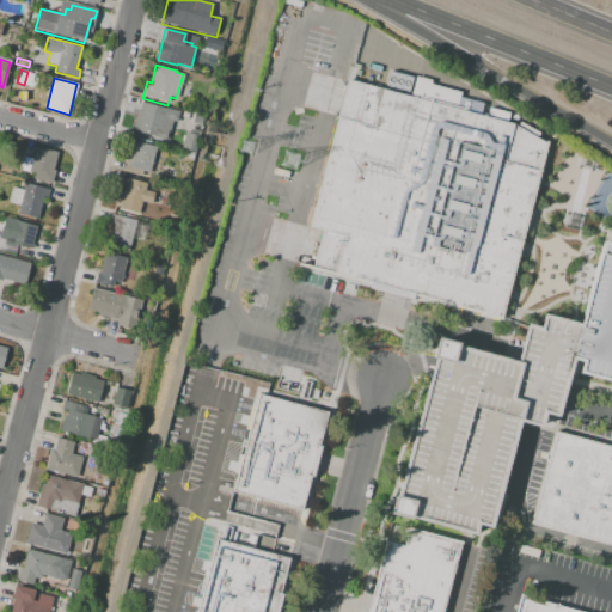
[(515,127),(550,145),(502,322),(300,267),(348,81),(515,127)]
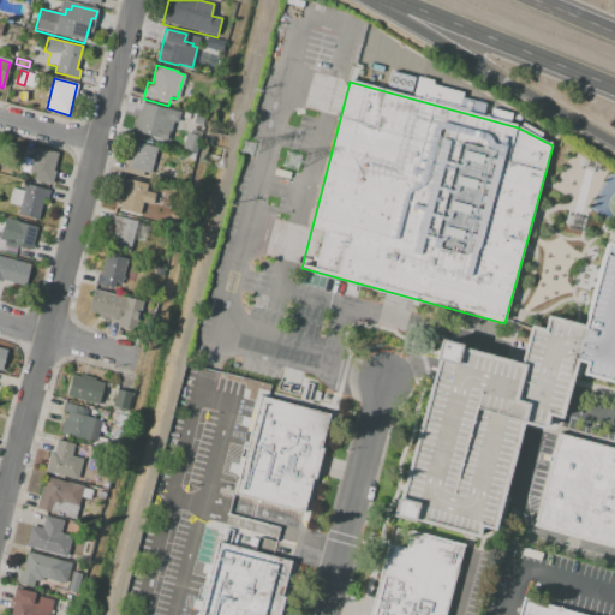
[(132,131),(139,102),(179,113),(177,123),(174,123),(169,141),(132,131)]
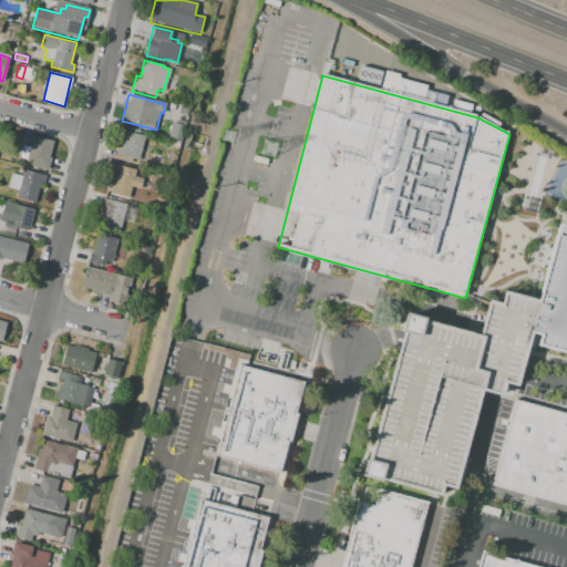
[(179,107),(188,110),(186,116),(177,114),(179,107)]
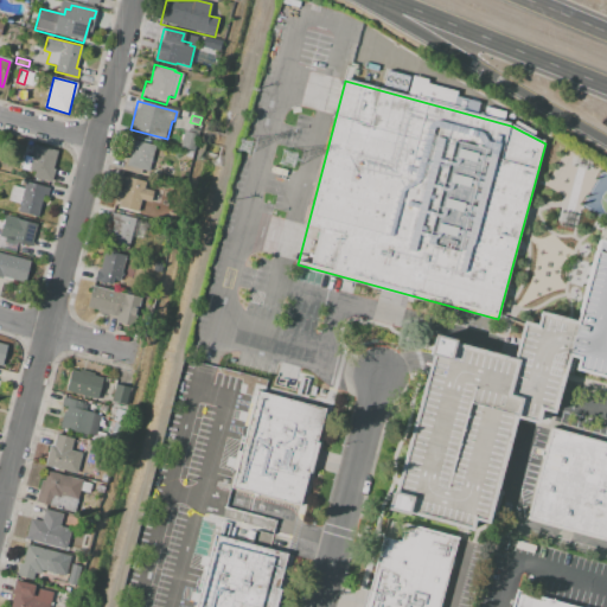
[(196,134),(191,152),(179,149),(184,131),(196,134)]
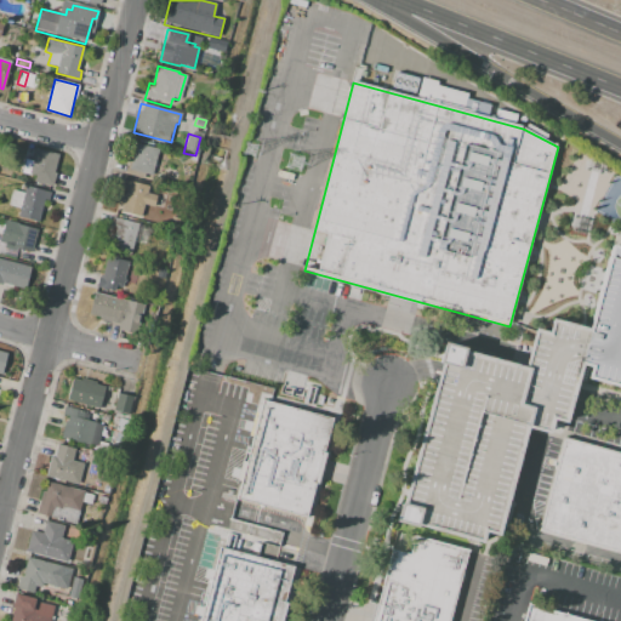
[(151,175),(146,174),(144,181),(124,175),(127,160),(130,160),(135,142),(158,148),(151,175)]
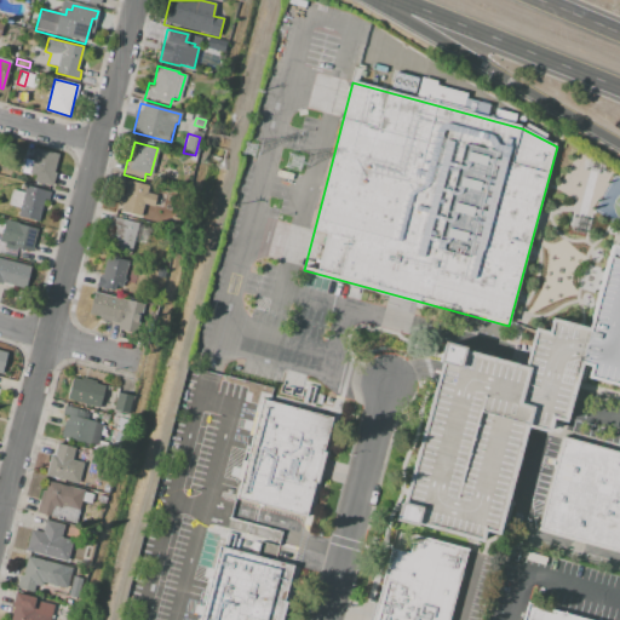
[(57,155),(53,171),(56,172),(51,187),(27,181),(28,174),(21,172),(24,158),(33,159),(35,149),(57,155)]
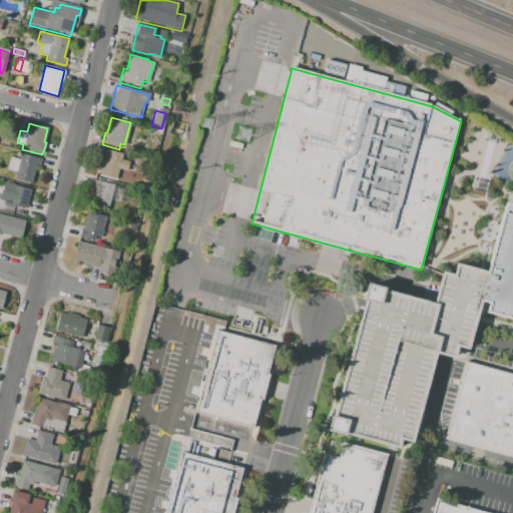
[(99,175),(104,156),(101,155),(103,148),(122,153),(115,179),(99,175)]
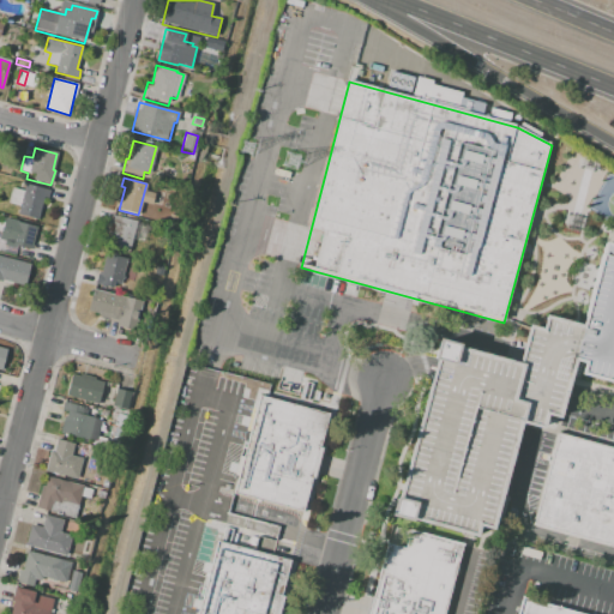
[(49,190),(47,199),(43,198),(38,220),(18,214),(19,208),(24,191),(26,184),(49,190)]
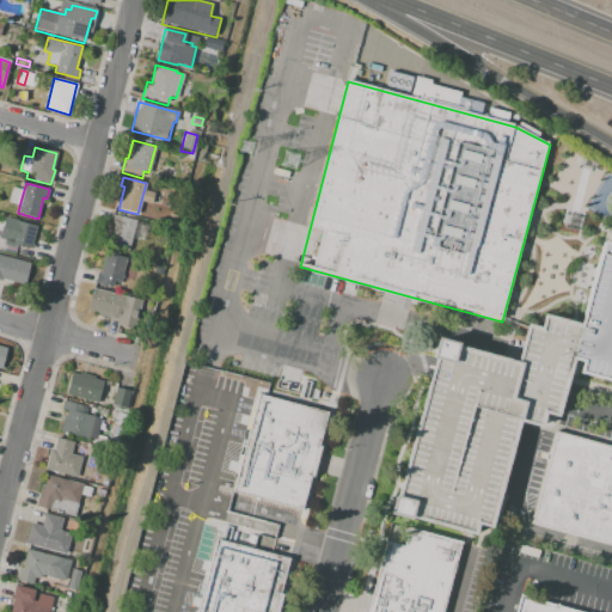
[(24,190),(19,207),(7,203),(12,187),(24,190)]
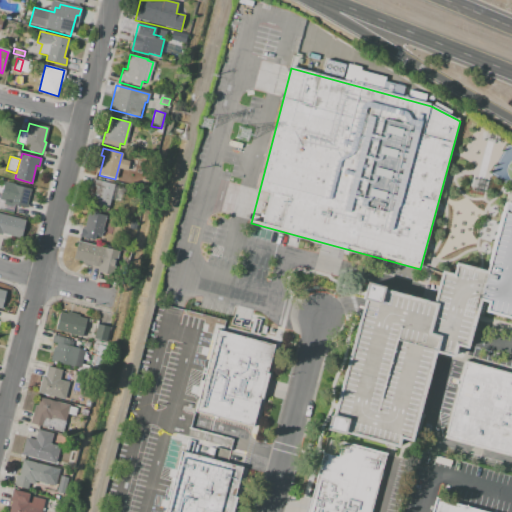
[(107,210),(96,207),(97,203),(89,201),(95,179),(114,184),(107,210)]
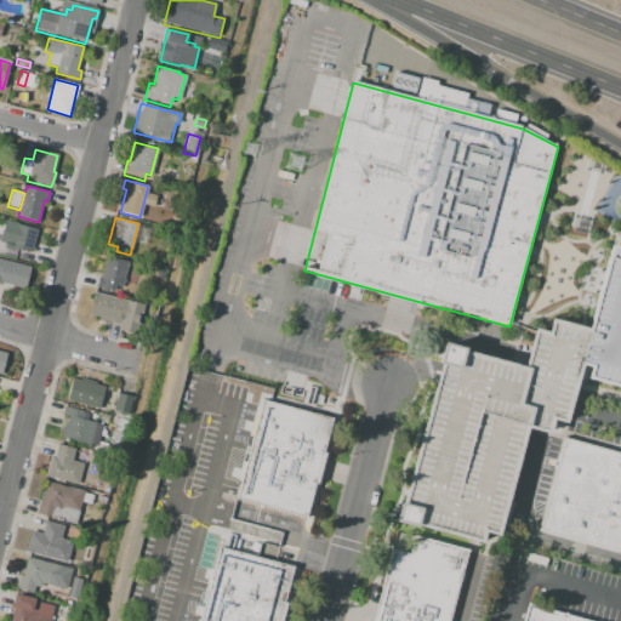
[(38,229),(32,252),(15,249),(16,246),(0,241),(5,221),(38,229)]
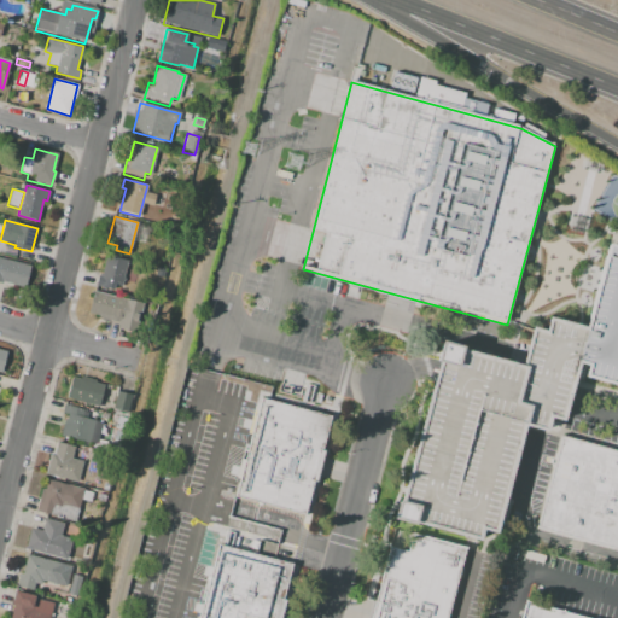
[(476,544),(479,532),(493,537),(523,430),(537,435),(557,438),(565,407),(576,367),(586,368),(583,379),(617,389),(617,250),(606,248),(583,332),(547,321),(542,333),(529,331),(524,354),(519,369),(439,348),(392,522),(476,544)]
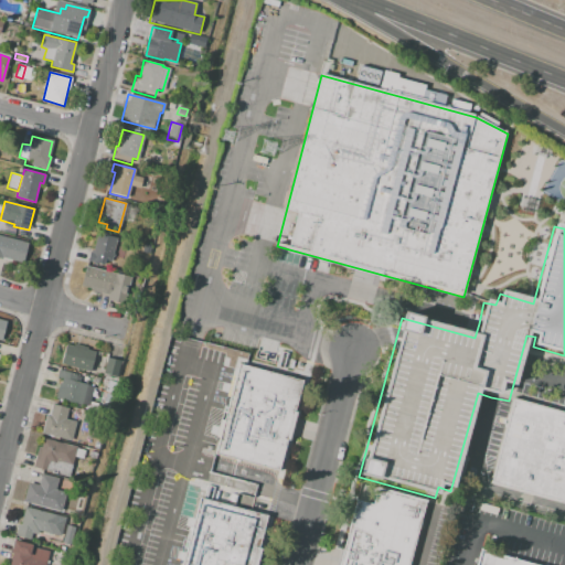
[(87,262),(89,252),(93,252),(97,234),(117,238),(112,263),(105,260),(104,265),(87,262)]
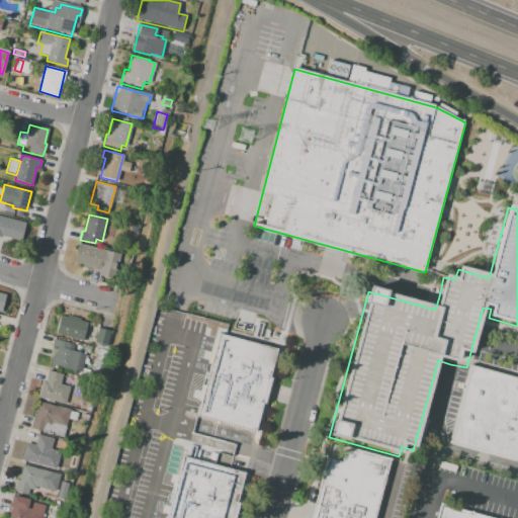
[(0,216),(24,223),(20,240),(3,236),(3,237),(0,236),(0,216)]
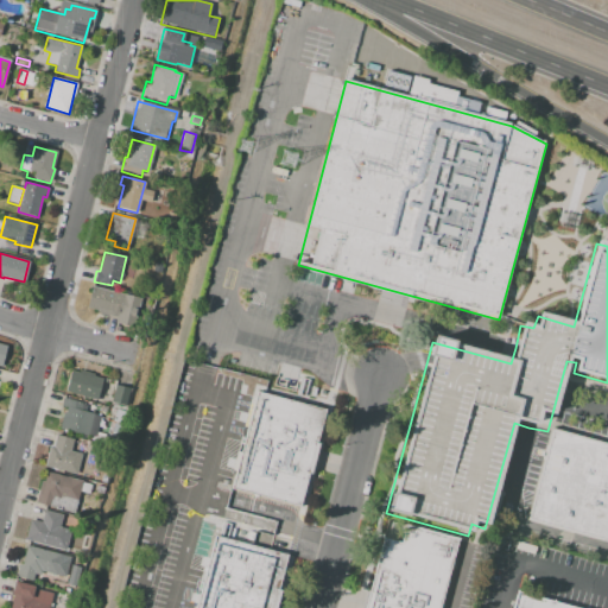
[(86,308),(92,286),(140,298),(133,327),(115,322),(116,317),(97,311),(86,308)]
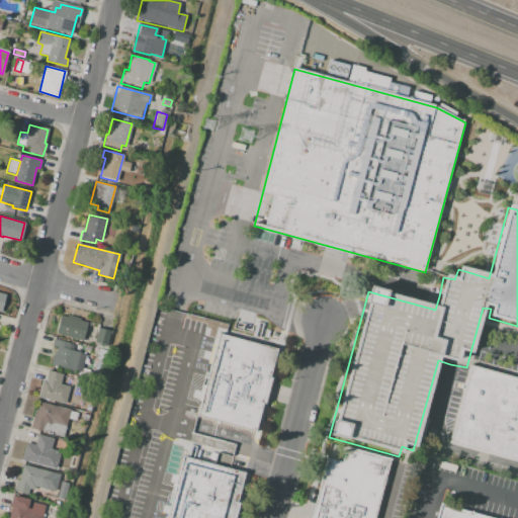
[(82,341),(55,334),(60,315),(68,317),(69,315),(81,318),(80,321),(87,322),(82,341)]
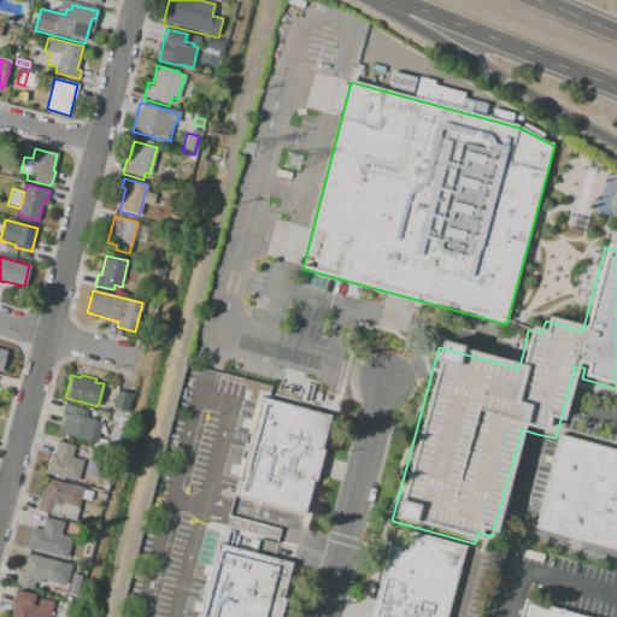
[(117,391),(133,394),(128,413),(112,410),(117,391)]
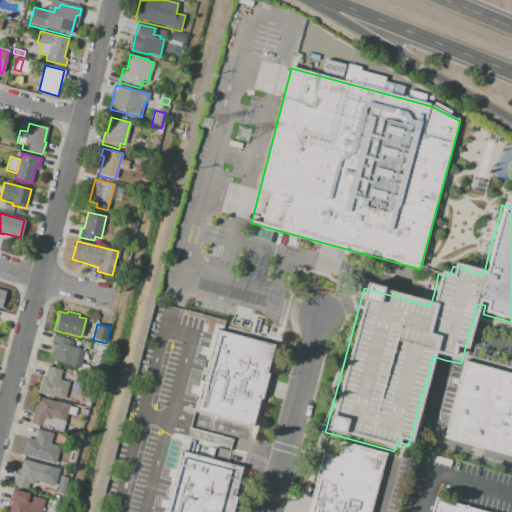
[(217,332),(275,347),(254,429),(196,413),(217,332)]
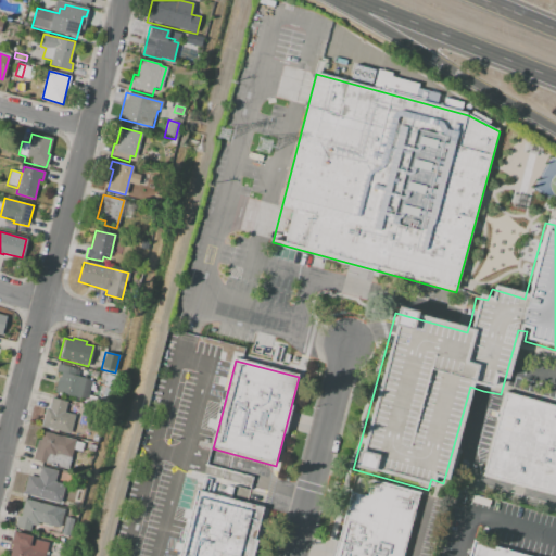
[(54,391),(58,377),(60,377),(61,373),(55,371),(58,363),(75,367),(75,369),(79,370),(77,376),(91,380),(86,400),(54,391)]
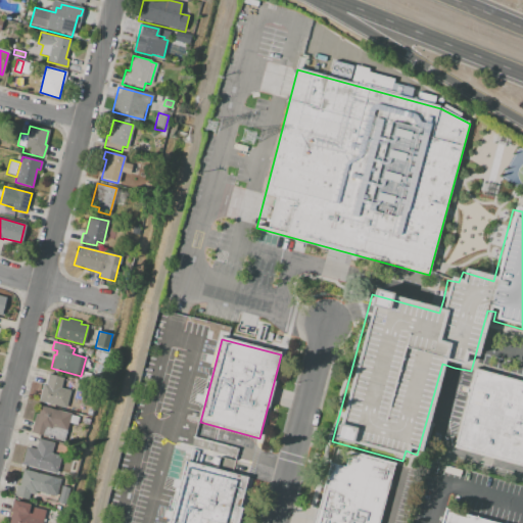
[(65,409),(37,400),(42,382),(46,383),(48,373),(64,378),(61,388),(70,390),(65,409)]
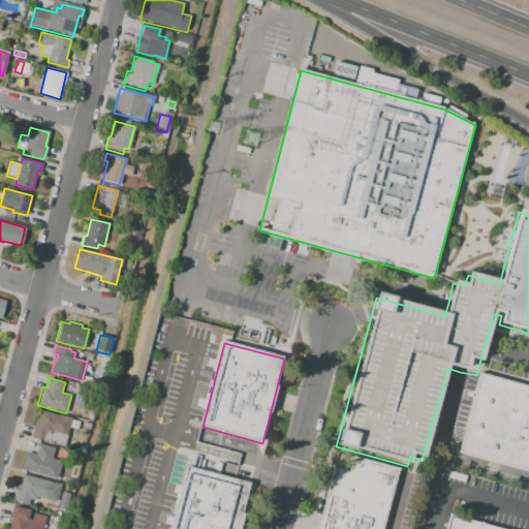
[(528,391),(477,377),(457,455),(528,474),(528,391)]
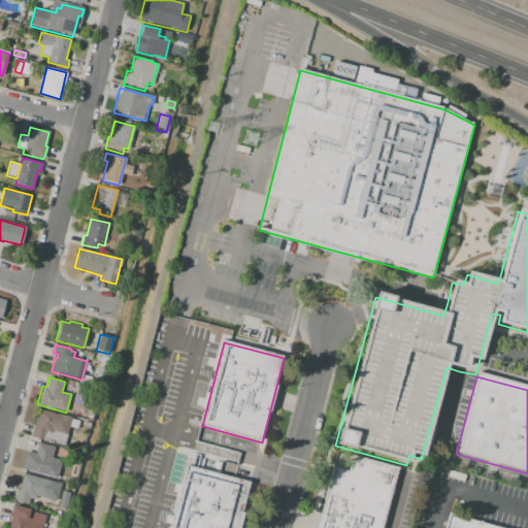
[(31,437),(38,409),(71,418),(64,446),(31,437)]
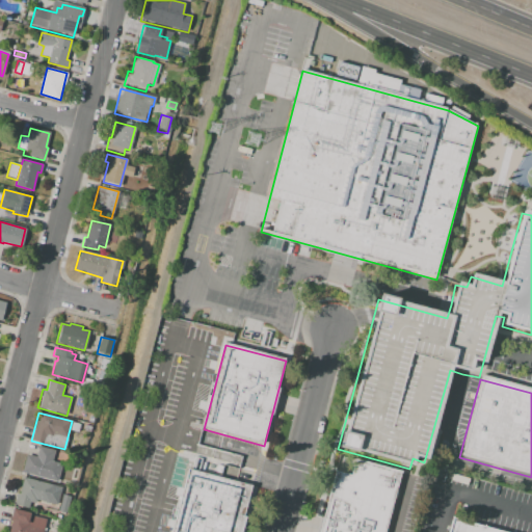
[(79,432),(70,429),(72,422),(81,425),(79,432)]
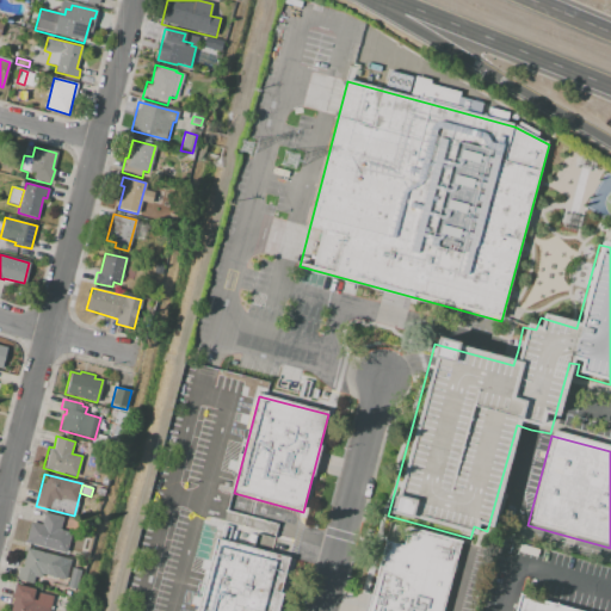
[(105,489),(103,497),(96,495),(98,487),(105,489)]
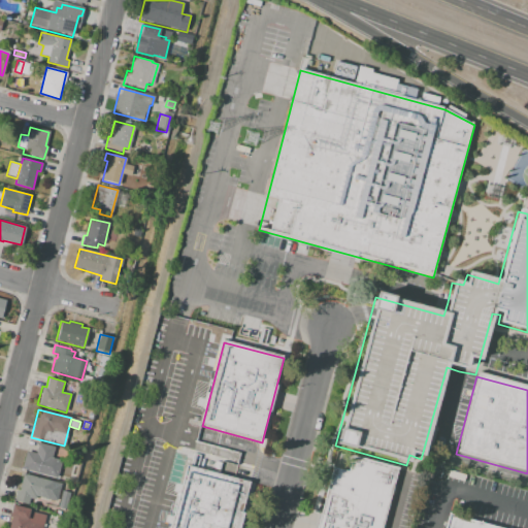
[(21,468),(26,451),(35,453),(38,442),(55,448),(52,458),(64,461),(59,477),(21,468)]
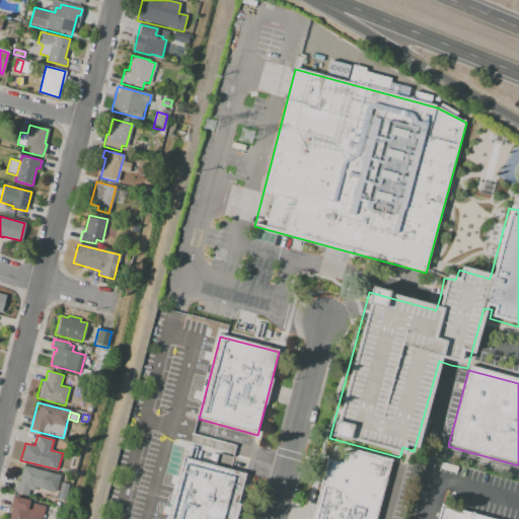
[(347,449),(392,460),(377,518),(312,518),(328,458),(344,462),(347,449)]
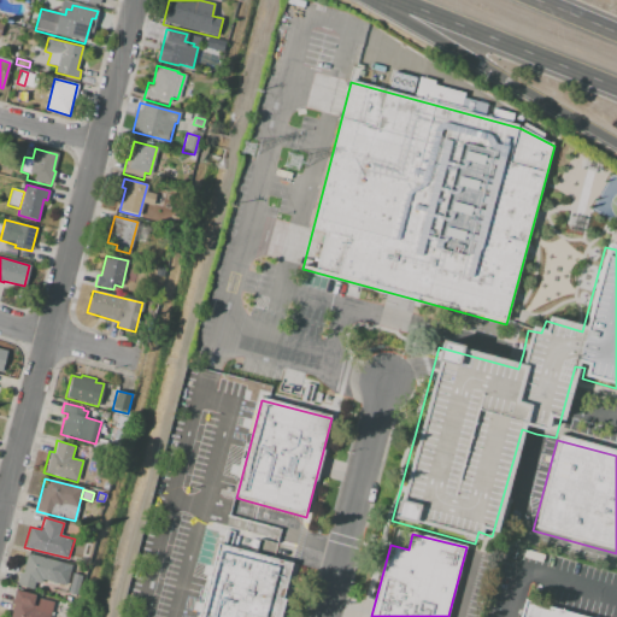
[(219,545),(199,616),(277,616),(292,564),(219,545)]
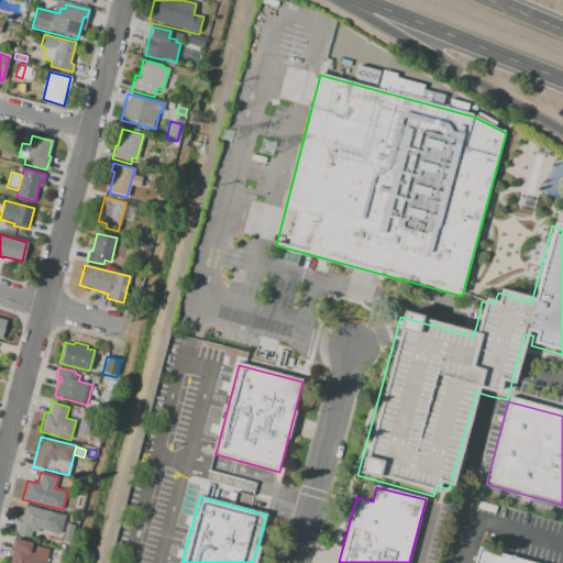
[(54,533),(39,529),(39,532),(32,531),(31,538),(14,534),(18,521),(20,521),(24,505),(58,514),(54,533)]
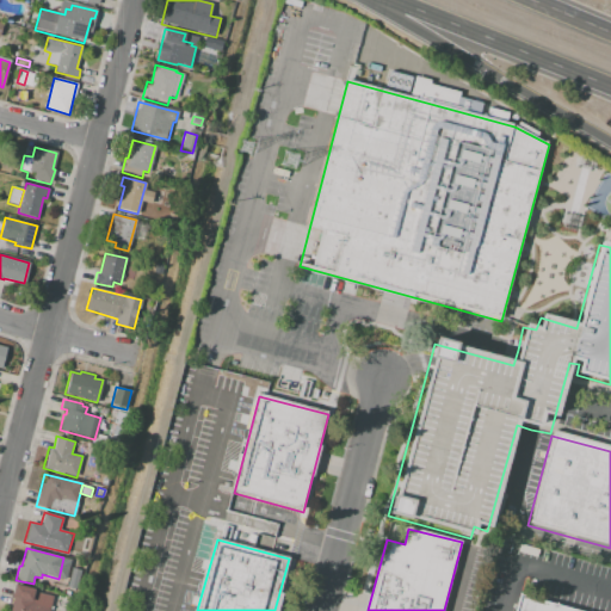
[(72,569),(81,572),(78,582),(68,580),(72,569)]
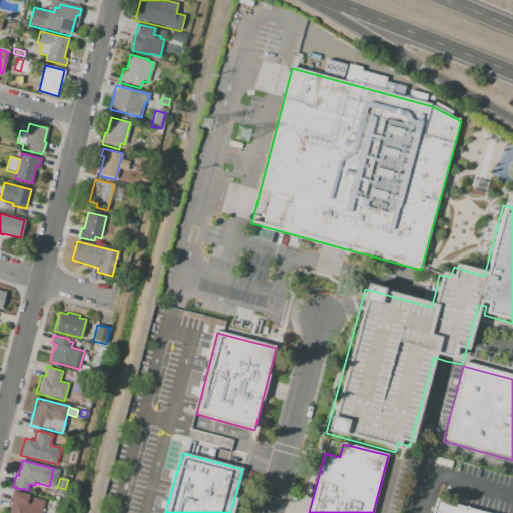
[(8,512),(11,503),(9,503),(12,489),(30,494),(29,497),(45,501),(41,512),(8,512)]
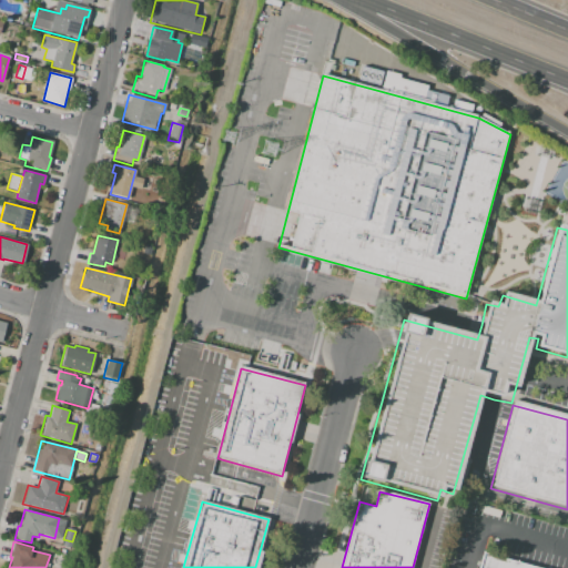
[(539,567),(482,553),(477,567),(539,567)]
